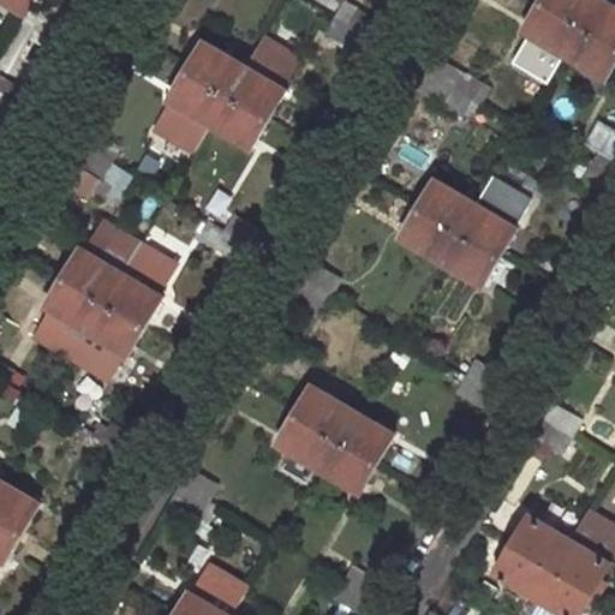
[(4,0),(30,15),(37,0),(4,0)]
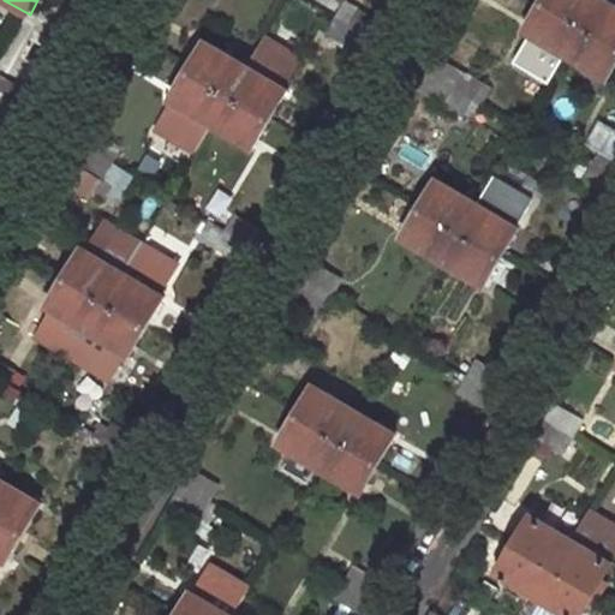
[(545,0),(544,4),(586,29),(603,0),(545,0)]
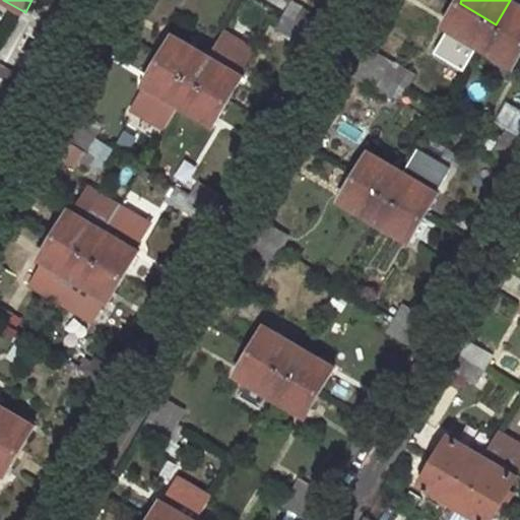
[(519,6),(510,0),(496,24),(519,38),(519,6)]
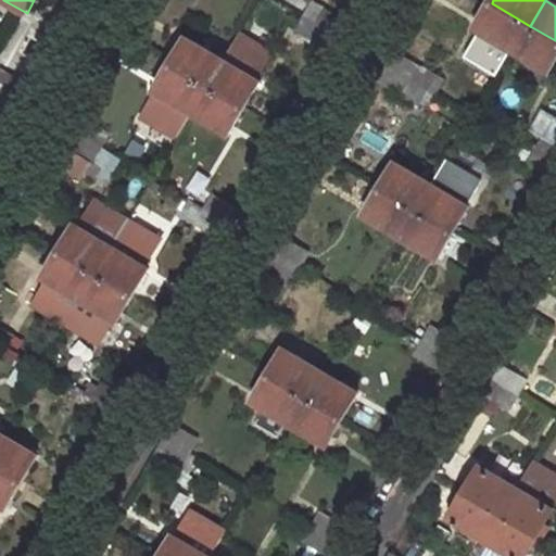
[(530,26),(492,3),(477,28),(515,51),(530,26)]
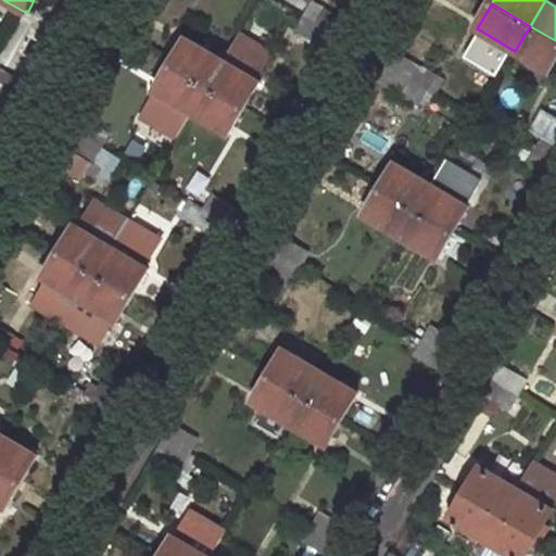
[(349,27),(324,12),(315,25),(340,41),(349,27)]
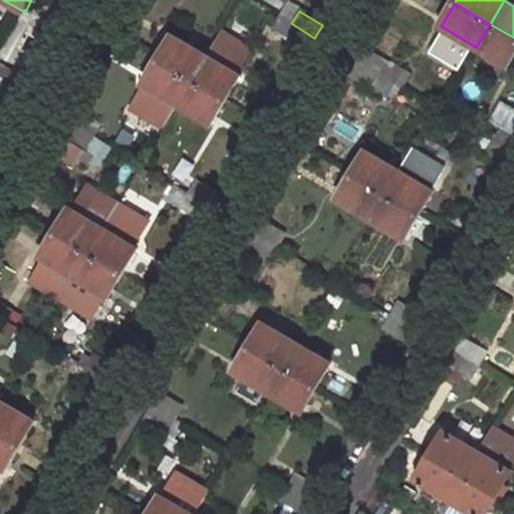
[(291,23),(283,37),(306,51),(314,38),(291,23)]
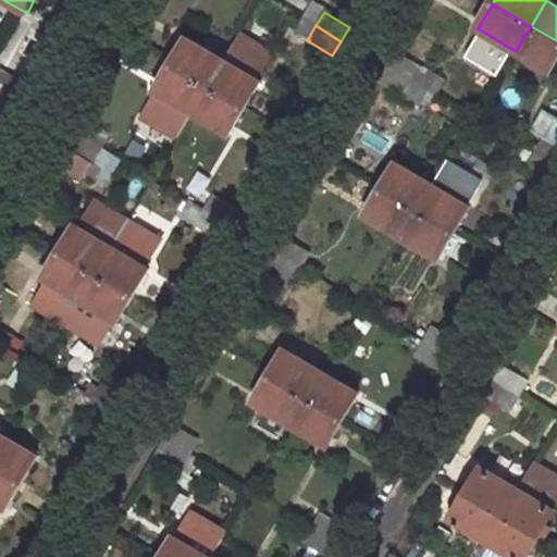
[(549,72),(556,59),(556,40),(531,26),(516,51),(549,72)]
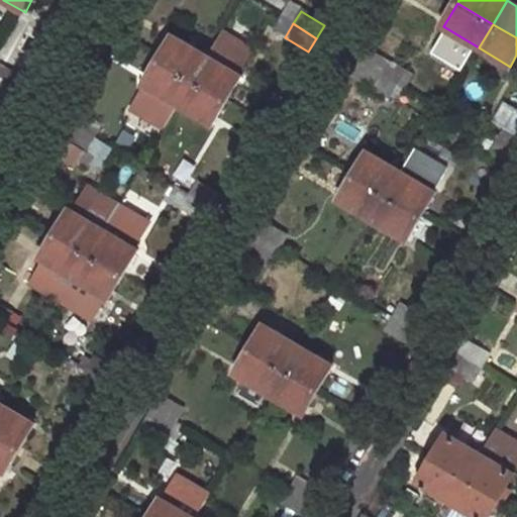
[(223,33),(209,58),(195,81),(228,100),(241,77),(237,75),(252,50),(223,33)]
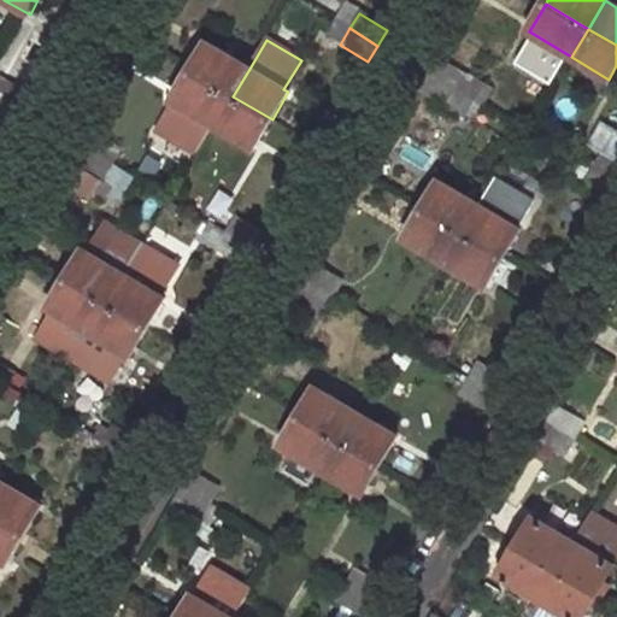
[(206,43),(189,71),(233,97),(250,69),(206,43)]
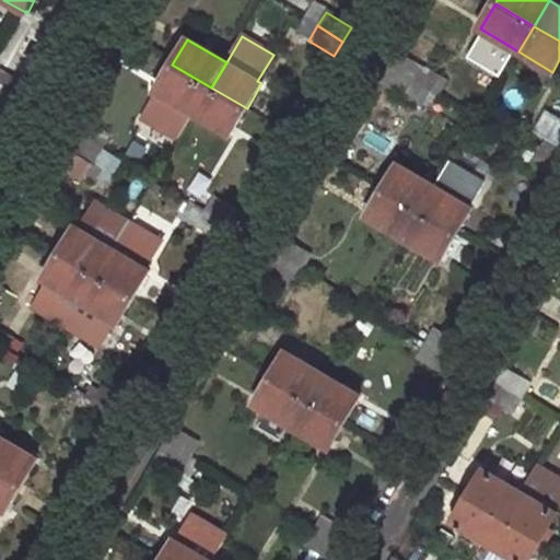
[(422,68),(397,53),(391,65),(415,80),(422,68)]
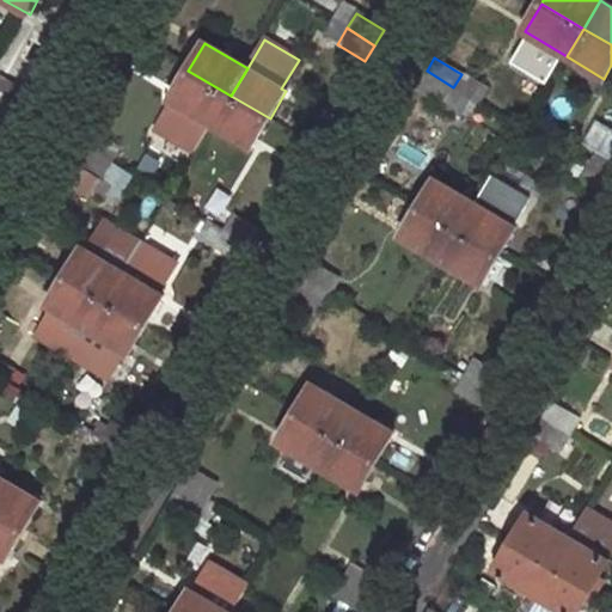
[(231,96),(188,71),(172,98),(214,123),(231,96)]
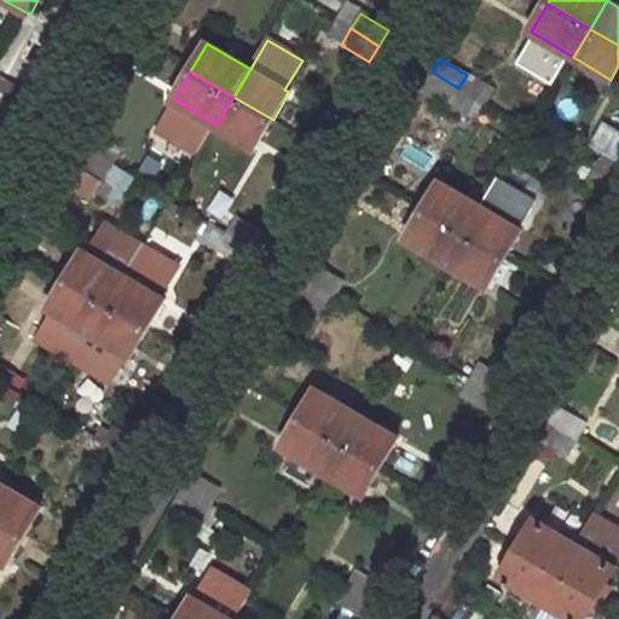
[(432,71),(420,91),(446,108),(458,88),(432,71)]
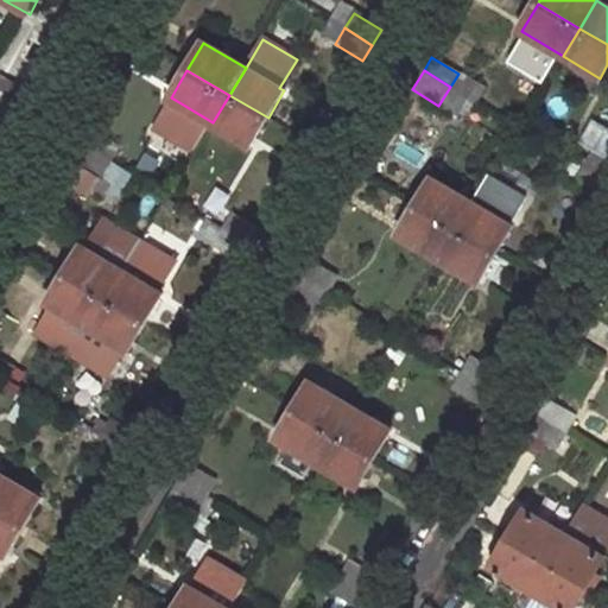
[(40,99),(14,82),(4,99),(31,114),(40,99)]
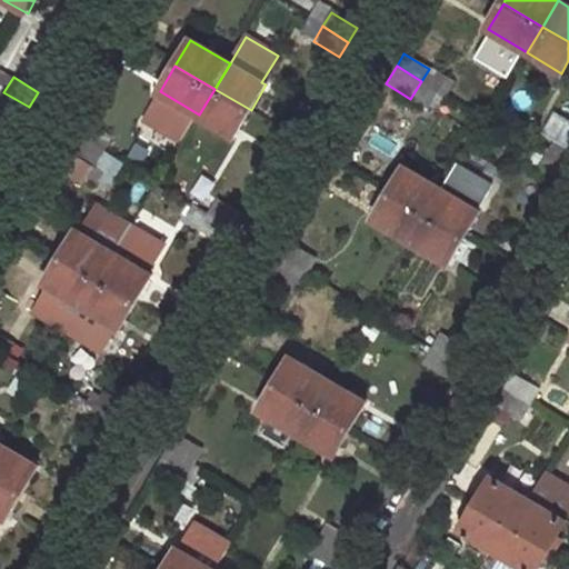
[(236,137),(251,110),(215,89),(199,115),(236,137)]
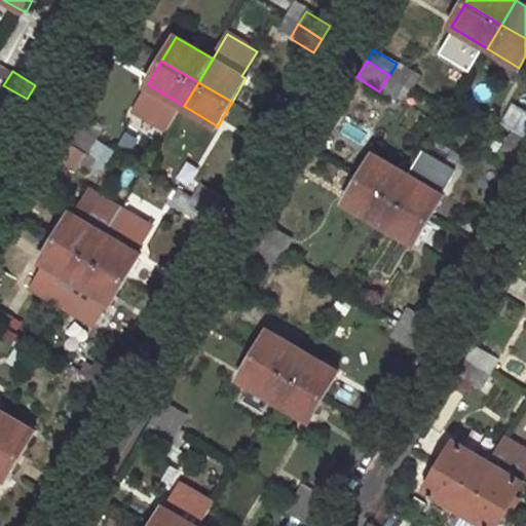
[(3,85),(0,90),(0,102),(19,114),(27,99),(3,85)]
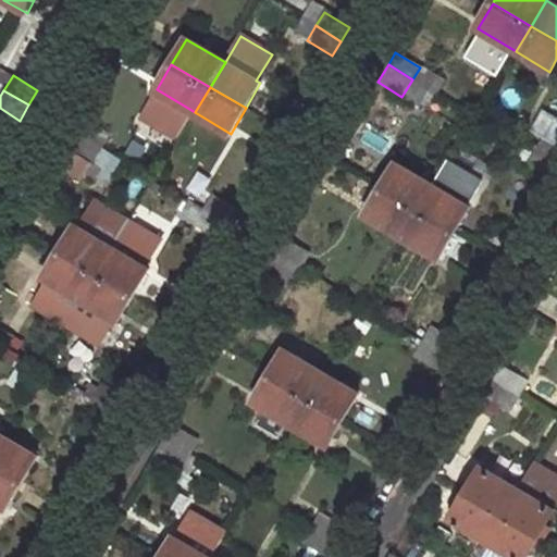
[(108,135),(82,120),(74,134),(100,149),(108,135)]
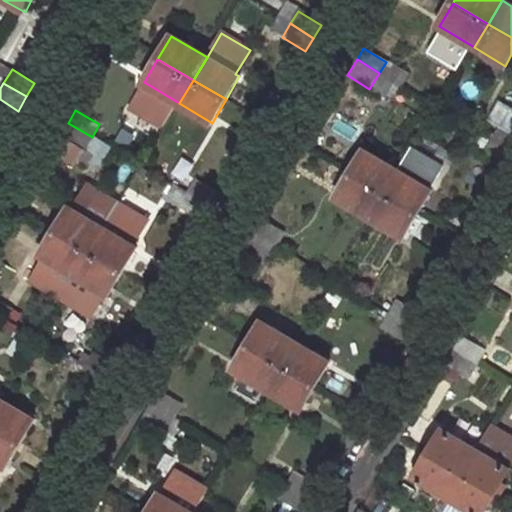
[(68,123),(59,138),(51,151),(75,165),(92,137),(68,123)]
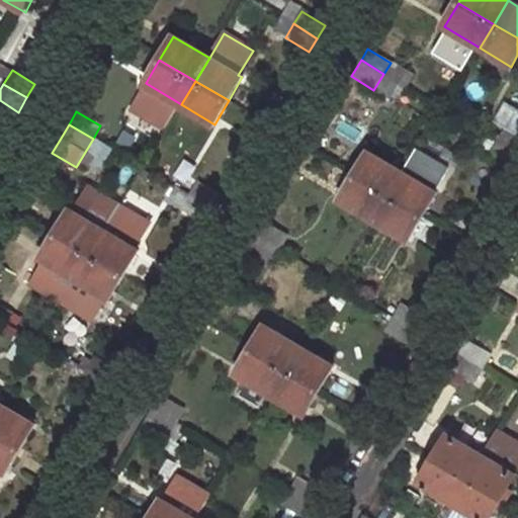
[(517,155),(517,138),(506,132),(499,144),(517,155)]
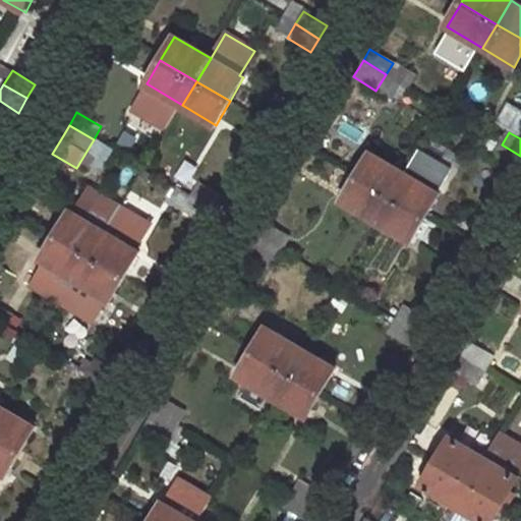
[(493,160),(516,174),(520,166),(520,156),(502,145),(493,160)]
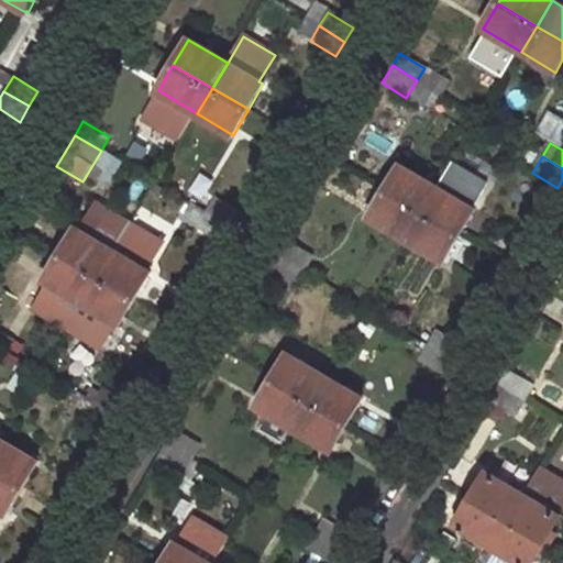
[(400,165),(385,189),(424,213),(440,188),(400,165)]
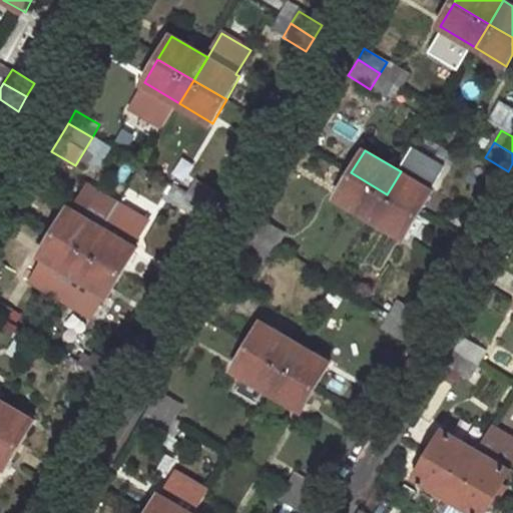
[(432,190),(401,171),(387,194),(418,212),(432,190)]
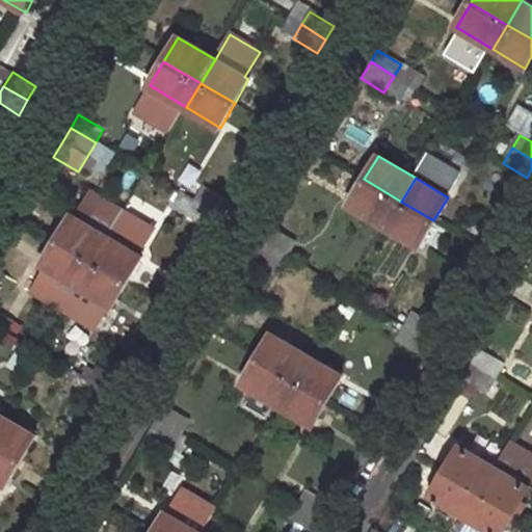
[(401,202),(364,179),(348,205),(386,228),(401,202)]
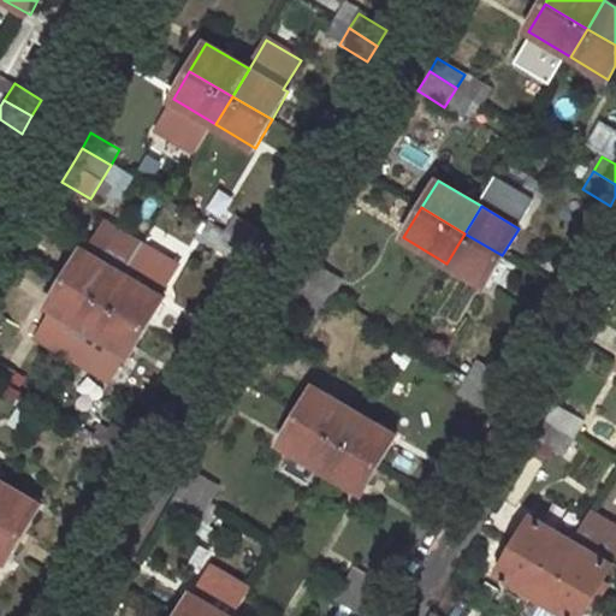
[(253,252),(261,237),(234,220),(224,235),(253,252)]
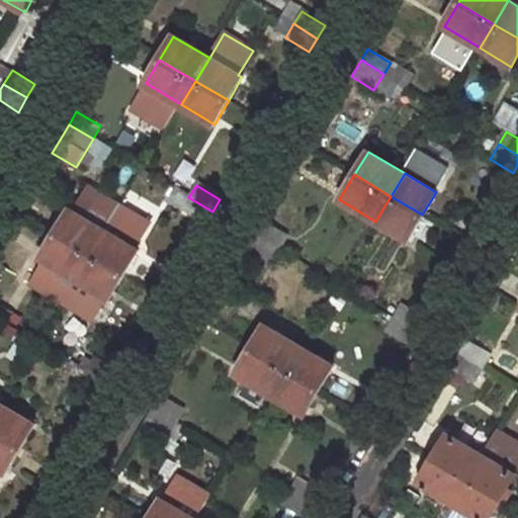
[(407,241),(422,214),(391,196),(375,222),(407,241)]
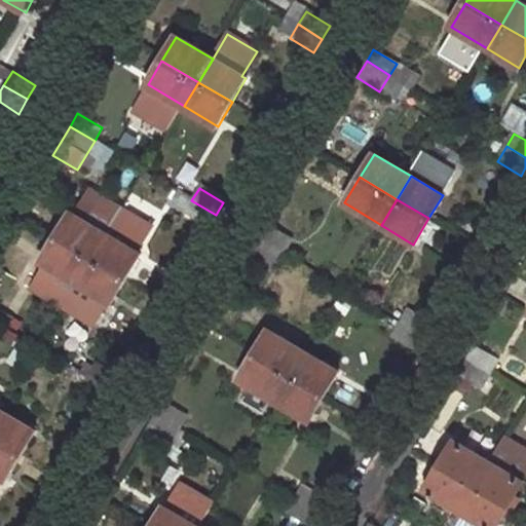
[(182,215),(205,230),(207,230),(216,215),(191,200),(182,215)]
